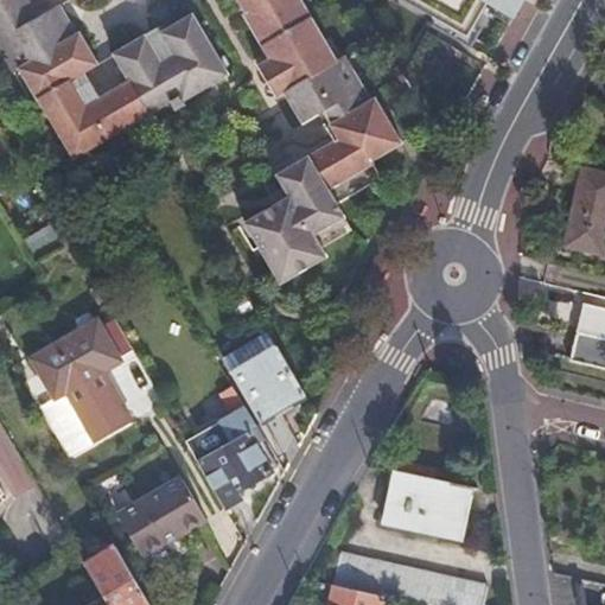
[(0,0),(0,51),(14,75),(21,71),(39,100),(72,157),(179,96),(183,101),(228,74),(191,13),(160,30),(173,55),(161,61),(145,32),(112,52),(129,82),(87,106),(70,80),(97,64),(96,61),(80,32),(76,34),(59,5),(36,17),(25,0),(0,0)]
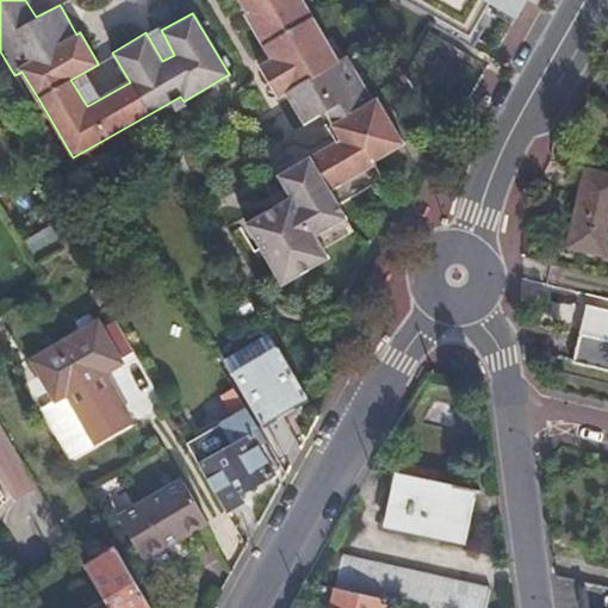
[(60,5),(68,0),(25,0),(36,17),(60,5)]
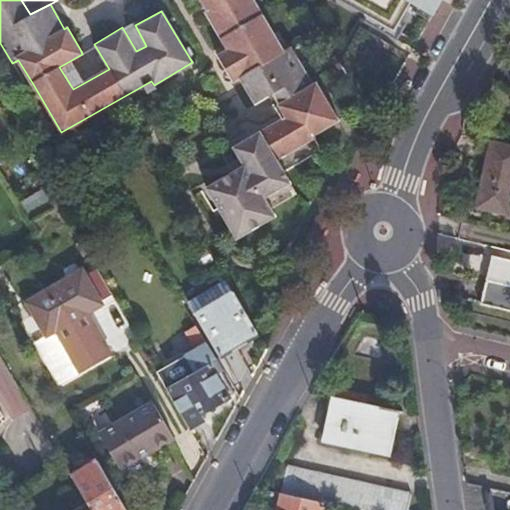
[(198,0),(205,10),(215,4),(212,0),(198,0)]
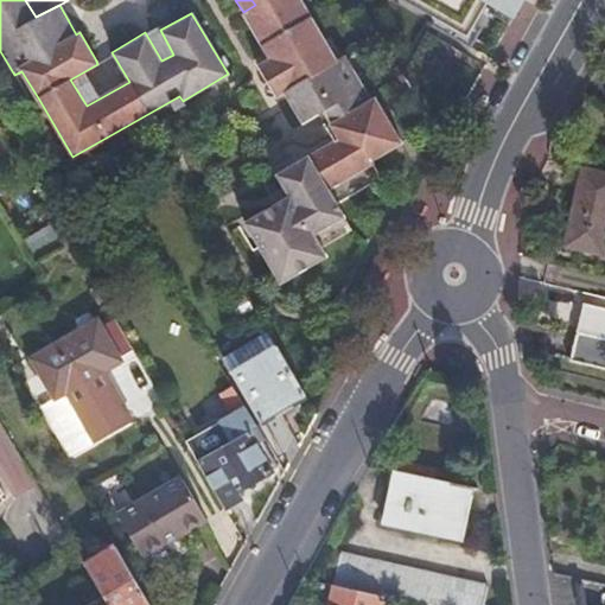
[(293,233),(278,205),(246,222),(280,282),(324,256),(319,247),(349,230),(335,204),(379,178),(369,161),(400,142),(376,99),(370,102),(344,56),(338,61),(303,0),(252,0),(255,5),(243,12),(269,57),(256,64),(276,97),(284,91),(301,125),(322,113),(332,107),(349,133),(337,140),(278,173),(292,197),(307,224),(293,233)]
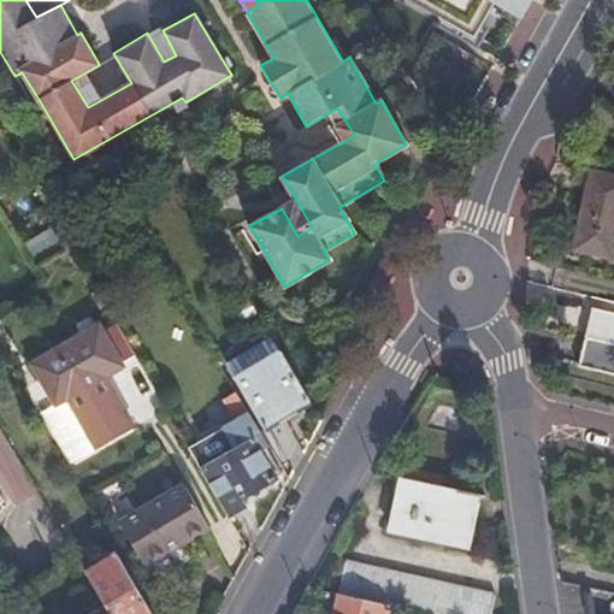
[(409,0),(500,52),(529,0),(409,0)]
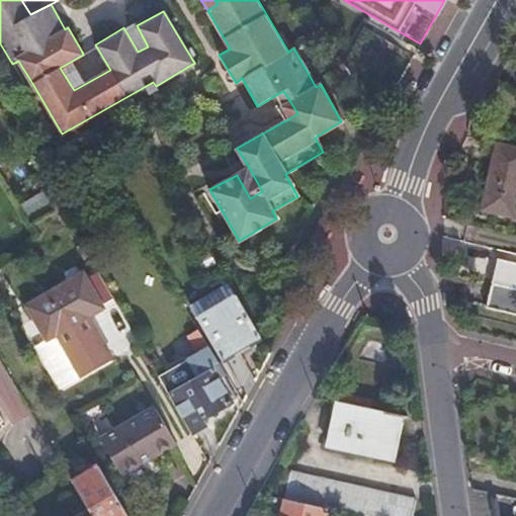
[(135,21),(123,27),(138,52),(148,47),(137,25),(135,21)]
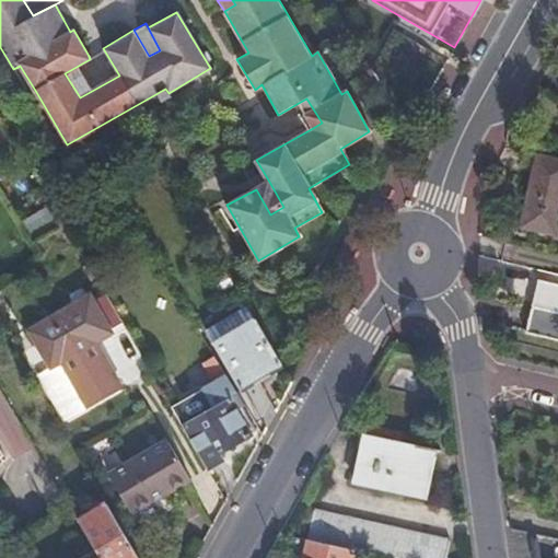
[(103,48),(89,56),(90,59),(65,73),(80,97),(119,76),(103,48)]
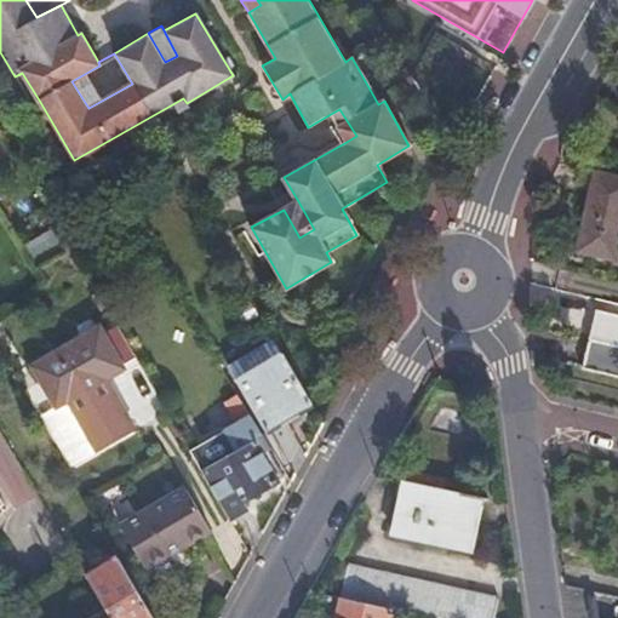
[(22,73),(15,76),(32,107),(40,102),(22,73)]
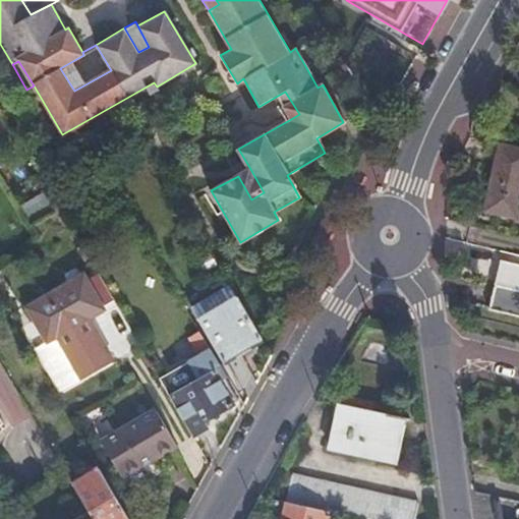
[(276,97),(289,120),(299,114),(285,92),(276,97)]
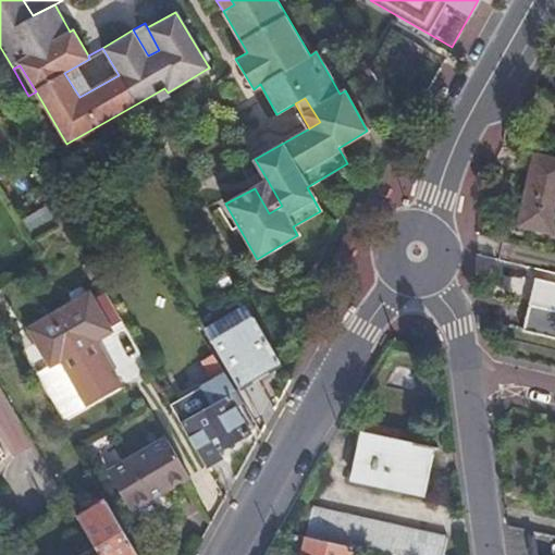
[(516,222),(550,231),(554,206),(554,158),(532,152),(516,222)]
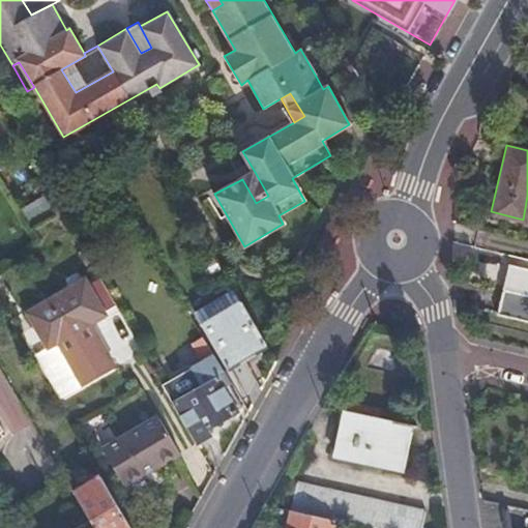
[(255,172),(242,179),(256,203),(268,196),(255,172)]
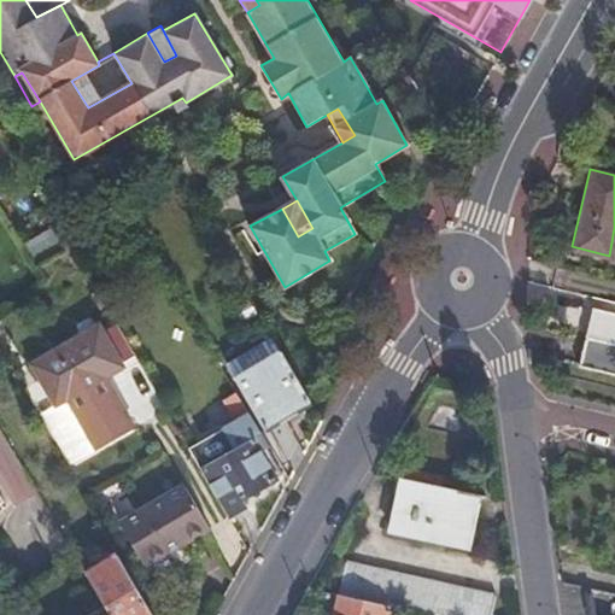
[(614,373),(614,310),(589,305),(575,364),(614,373)]
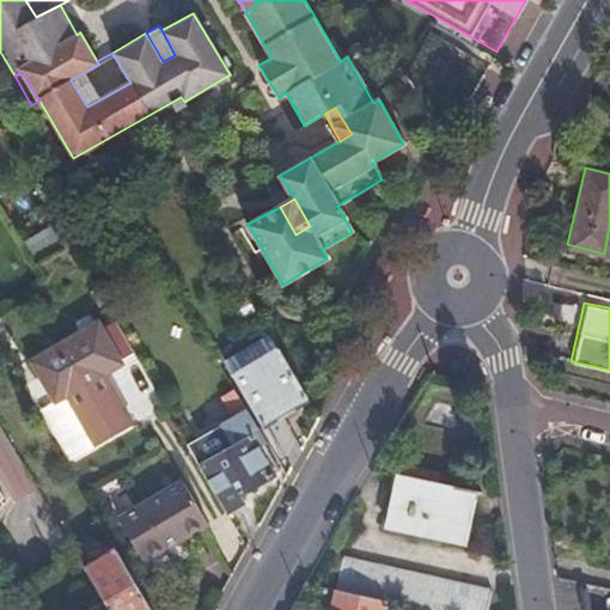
[(29,359),(54,402),(65,396),(95,446),(132,425),(102,374),(121,364),(96,319),(29,359)]
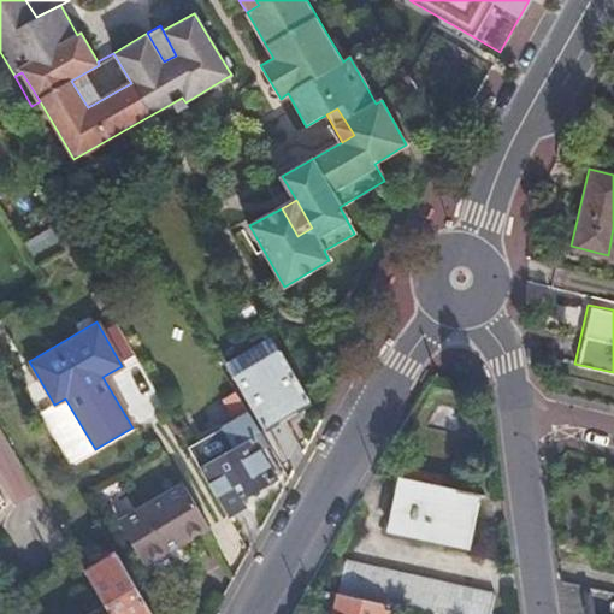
[(229,370),(234,377),(278,349),(275,343),(229,370)]
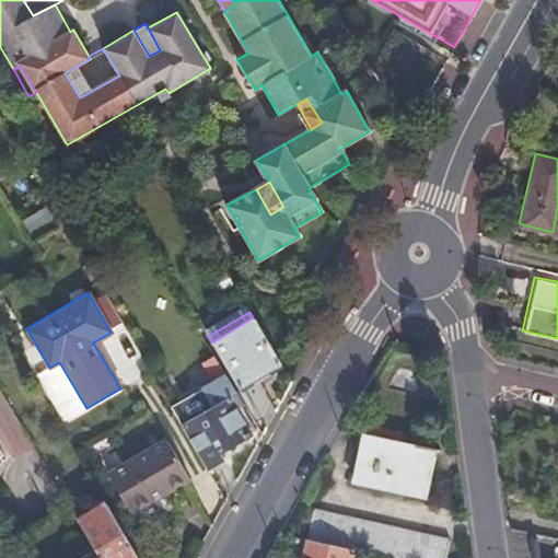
[(237,386),(279,362),(253,317),(212,343),(237,386)]
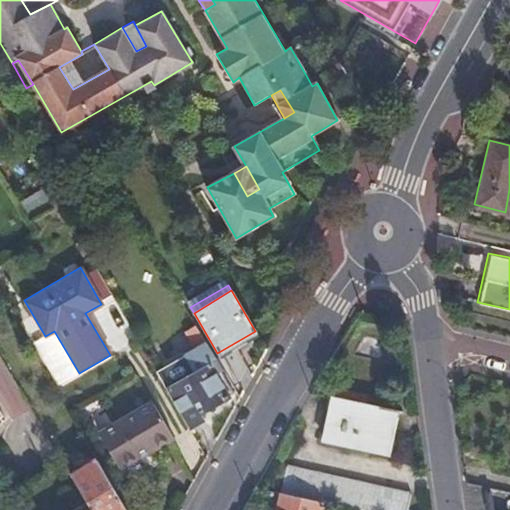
[(222,371),(196,325),(185,331),(194,348),(155,371),(187,427),(202,418),(198,412),(226,397),(225,394),(228,392),(218,373),(222,371)]
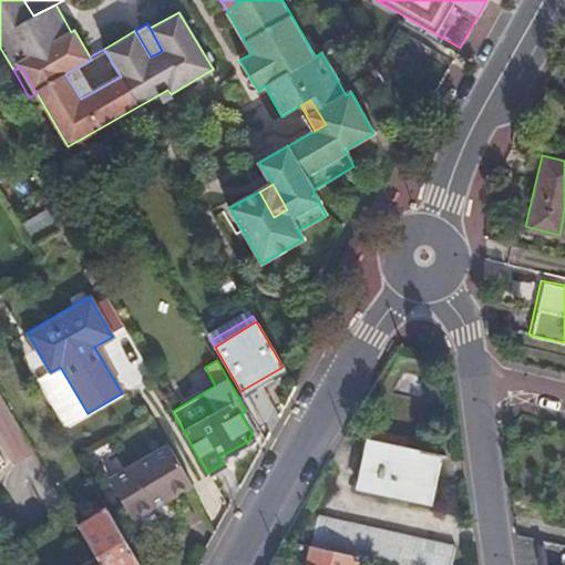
[(357,485),(429,502),(439,454),(368,438),(357,485)]
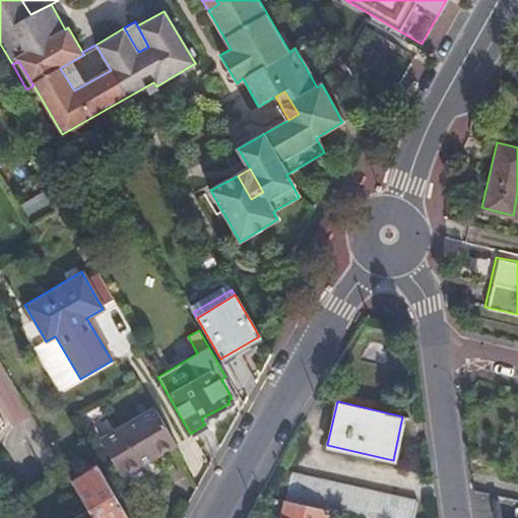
[(119,471),(172,440),(150,404),(98,436),(119,471)]
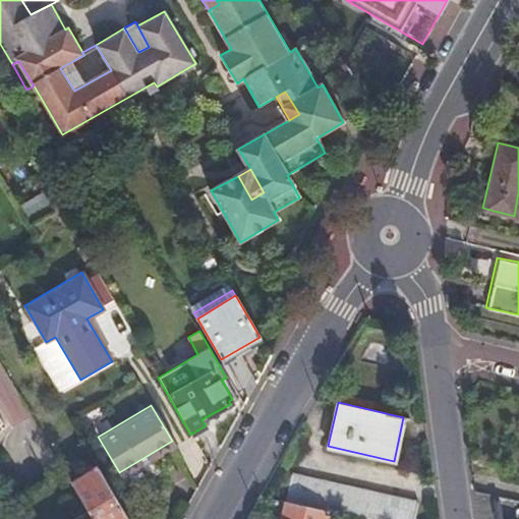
[(128,518),(95,463),(68,478),(92,518),(128,518)]
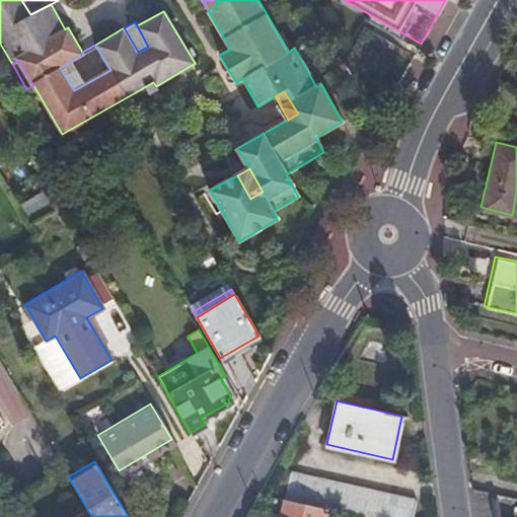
[(91,516),(68,476),(60,463),(0,498),(0,516),(91,516)]
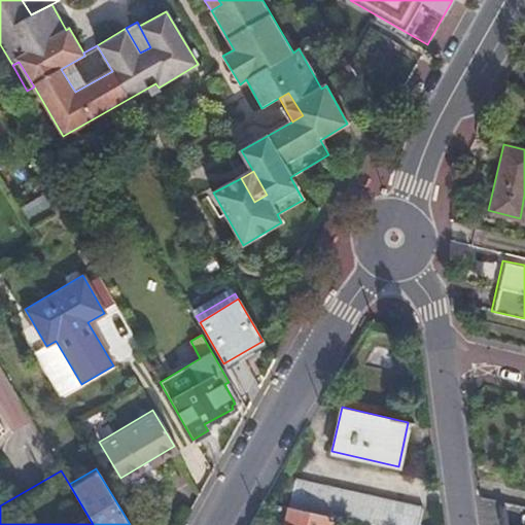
[(293,477),(287,504),(331,515),(374,524),(417,524),(422,506),(293,477)]
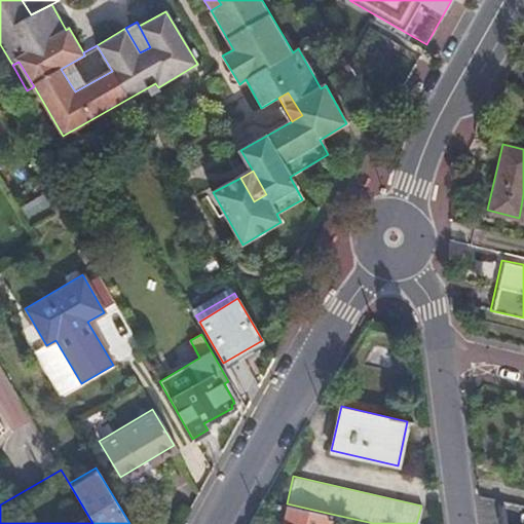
[(328,523),(331,514),(287,503),(282,523),(328,523)]
